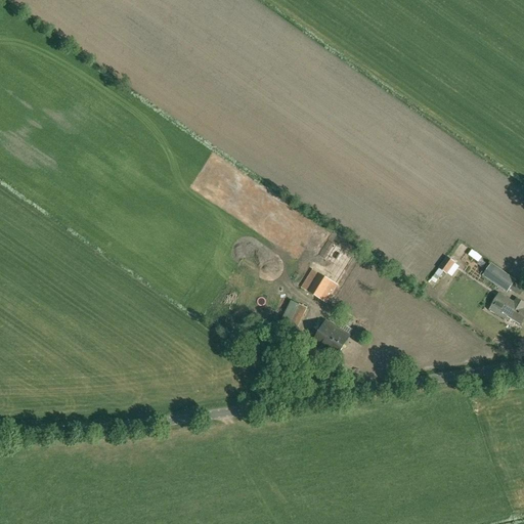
[(347,246),(344,251),(334,244),(324,259),(345,272),(348,267),(347,266),(352,256),(355,251),(347,246)]
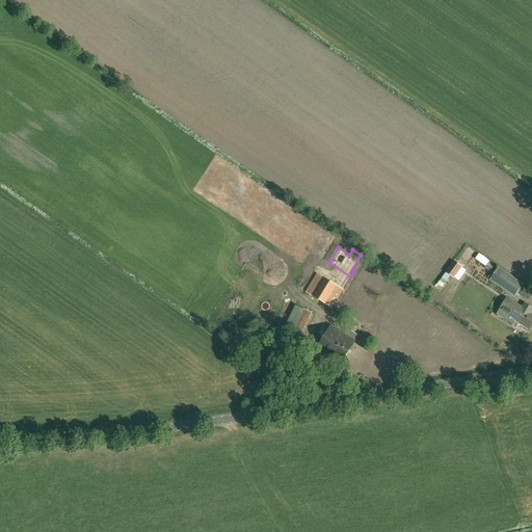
[(484,265),(488,260),(478,254),(474,259),(484,265)]
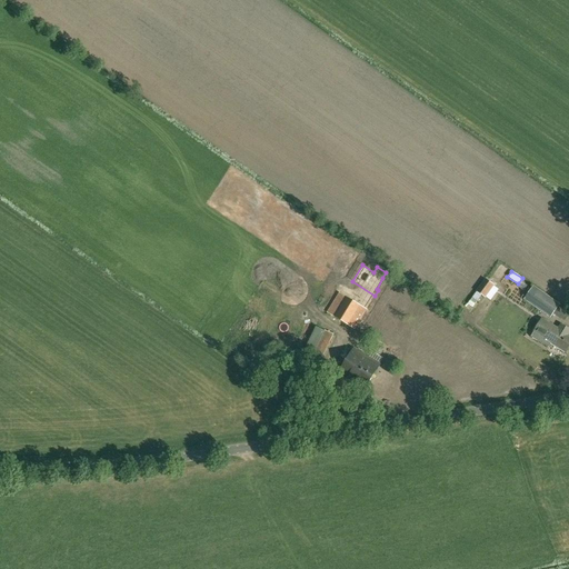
[(486,298),(495,286),(486,279),(477,291),(486,298)]
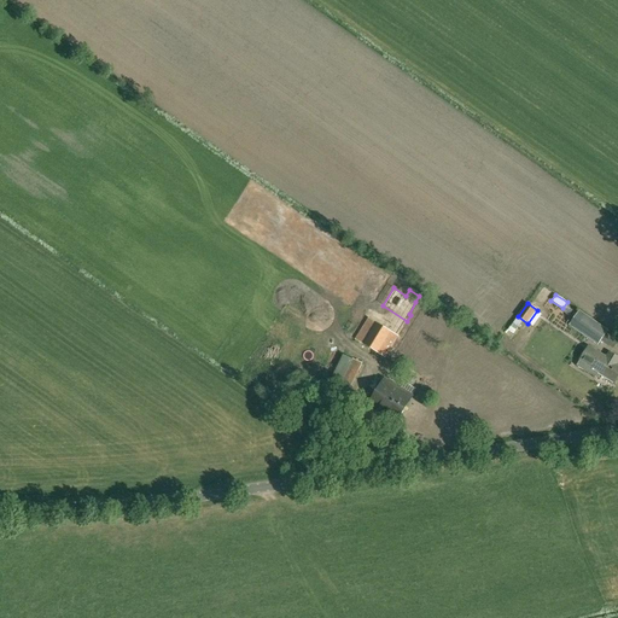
[(569,326),(598,345),(608,331),(579,310),(569,326)]
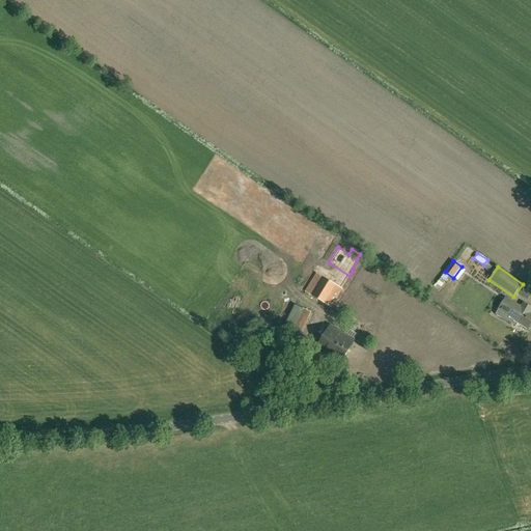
[(317,274),(307,291),(331,306),(341,289),(317,274)]
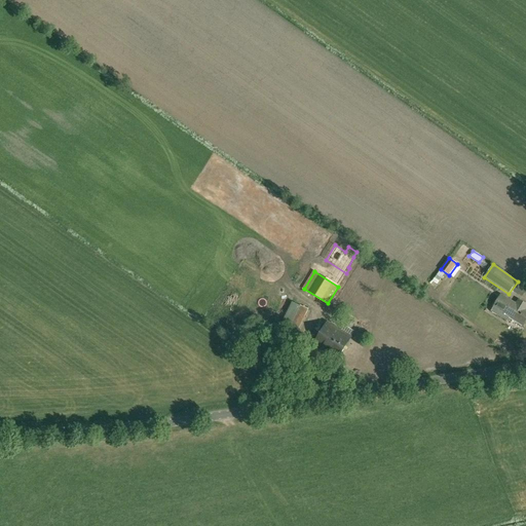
[(437,275),(433,282),(437,285),(441,278),(437,275)]
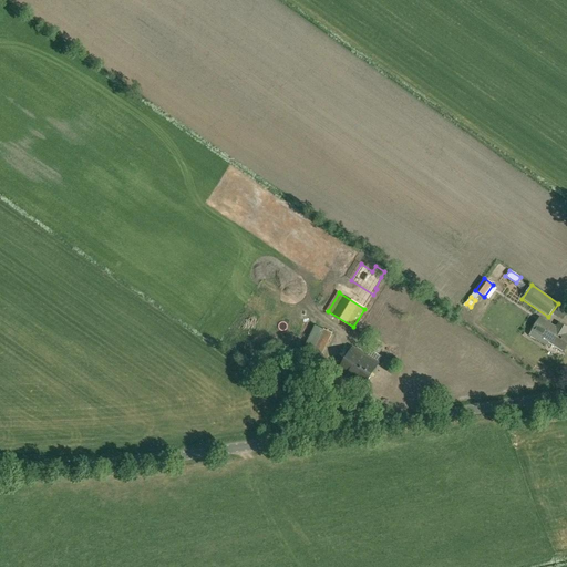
[(566,328),(559,323),(556,328),(539,318),(532,331),(564,350),(566,344),(566,334),(566,332),(566,328)]
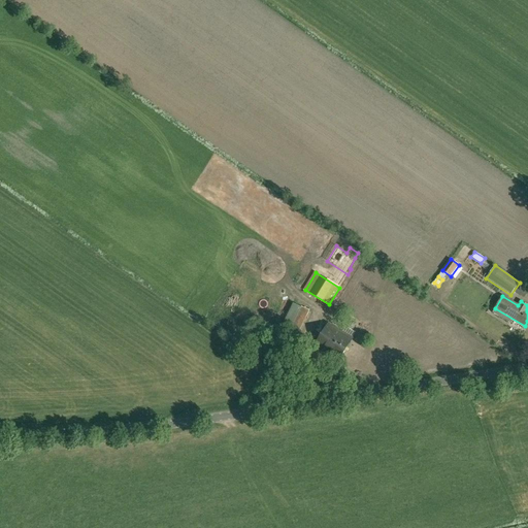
[(299,332),(309,310),(293,303),(283,325),(291,329),(299,332)]
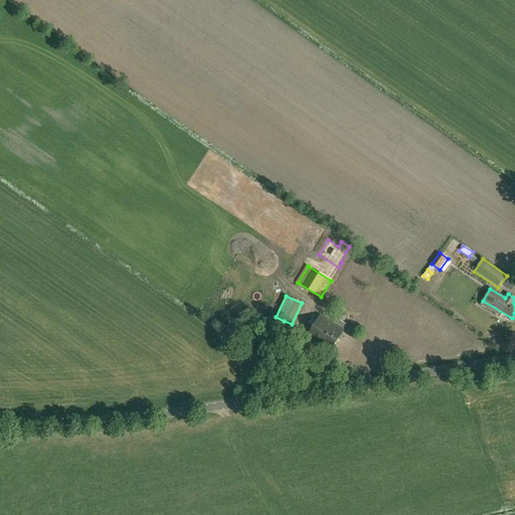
[(344,330),(320,316),(308,338),(331,351),(344,330)]
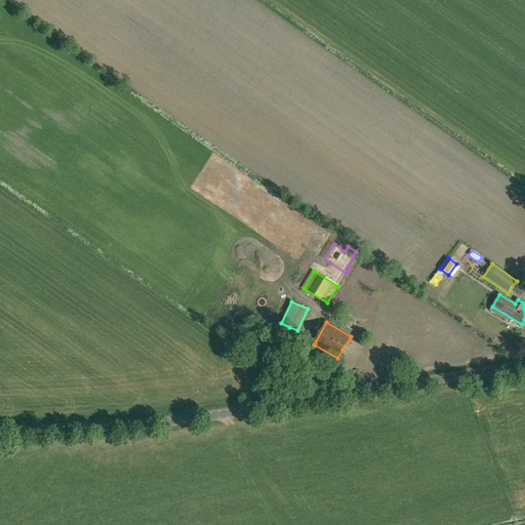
[(283,329),(279,337),(289,342),(293,334),(283,329)]
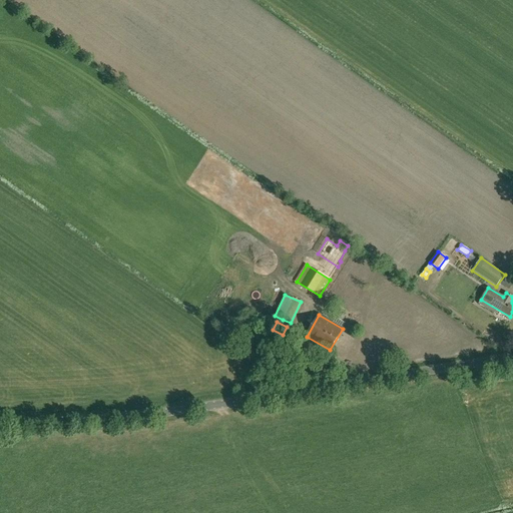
All buildings are outlined.
